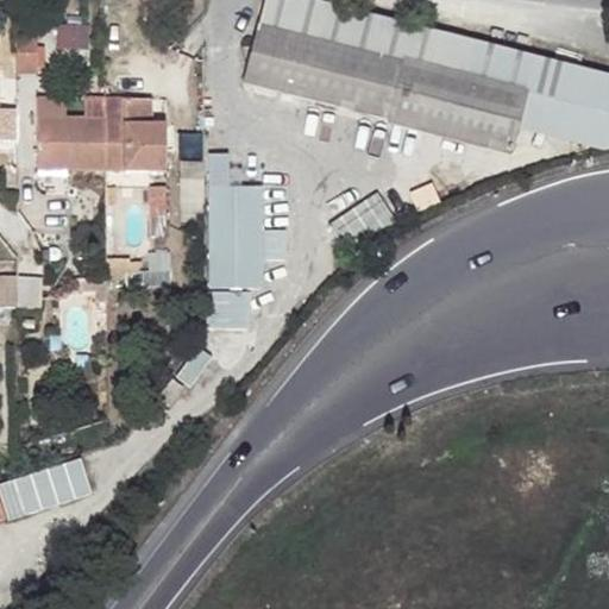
[(537,57),(312,0),(264,0),(243,83),(510,155),(518,127),(537,57)]
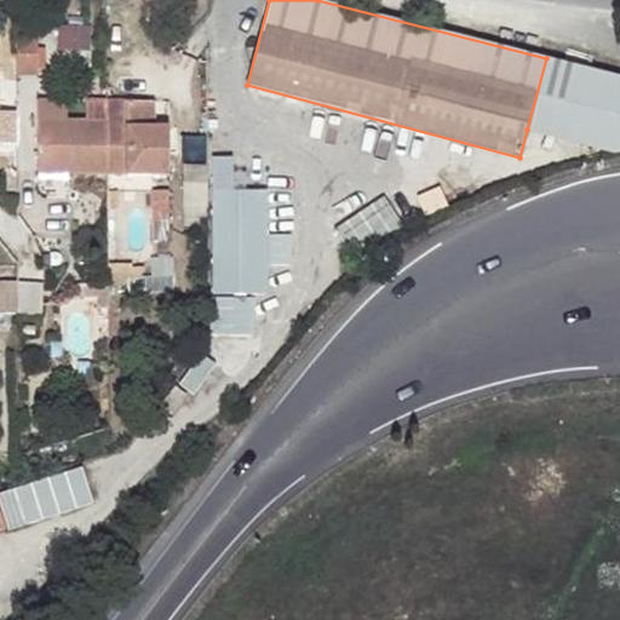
[(38,73),(38,18),(17,18),(17,73),(38,73)]
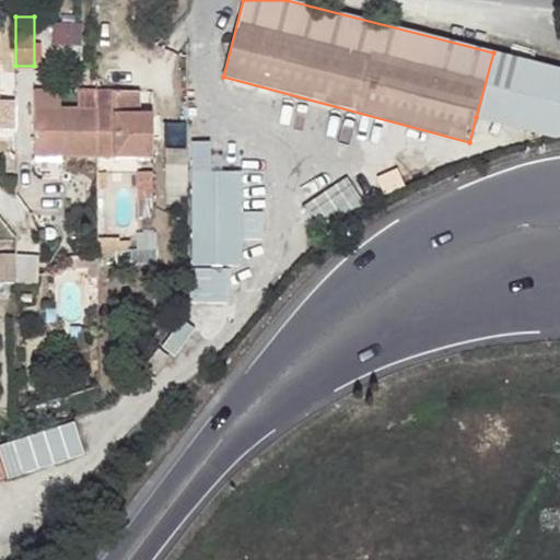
[(58,23),(57,42),(82,43),(82,24),(58,23)]
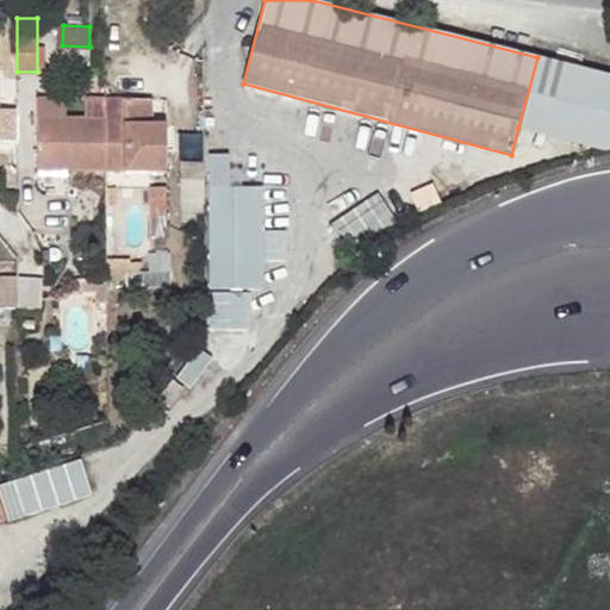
[(609,76),(537,57),(518,128),(605,149),(609,148),(609,76)]
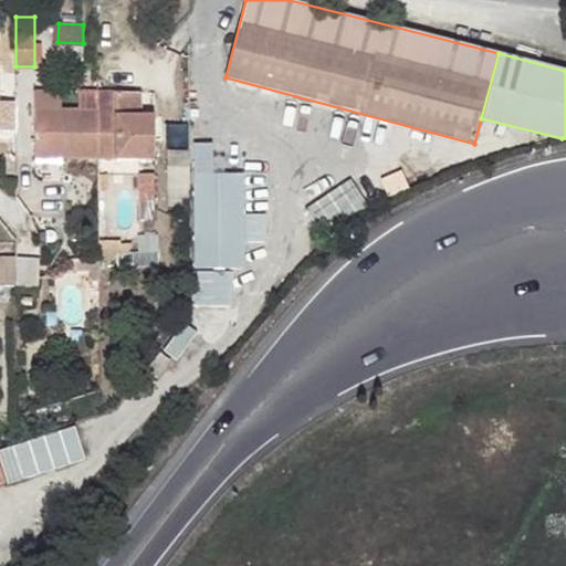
[(61,93),(33,93),(34,109),(61,109),(61,93)]
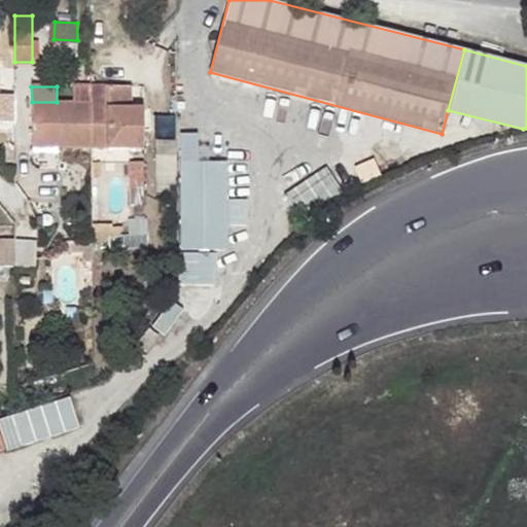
[(91,147),(91,86),(72,86),(72,101),(57,102),(32,102),(32,147),(91,147)]
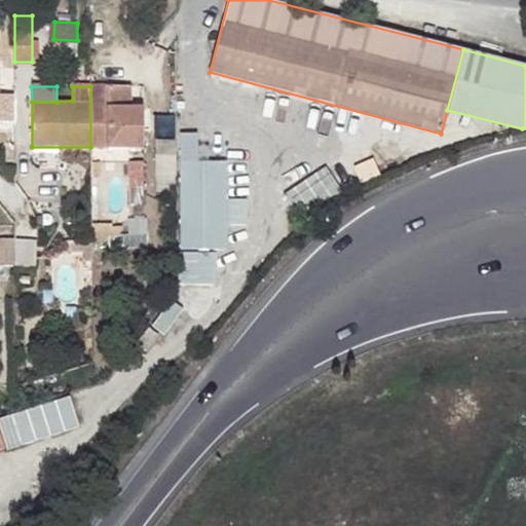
[(130,108),(129,86),(90,86),(90,147),(143,148),(143,108),(130,108)]
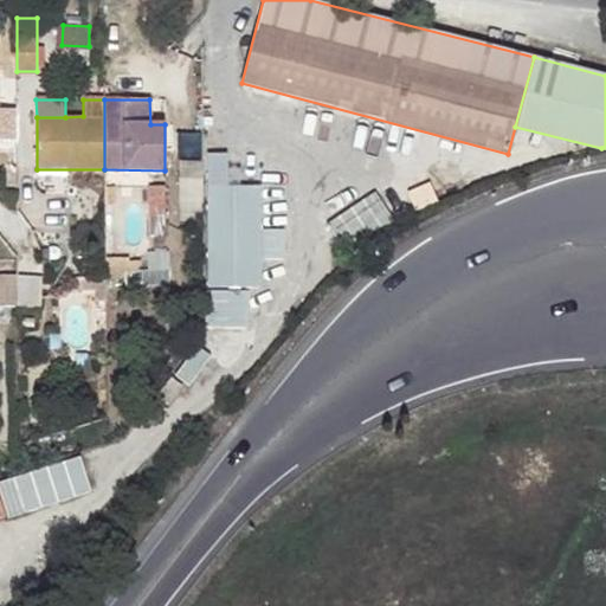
[(226,154),(206,153),(207,291),(205,291),(205,328),(247,328),(246,291),(238,291),(238,288),(259,288),(260,259),(283,259),(283,230),(260,230),(259,186),(227,186),(226,154)]
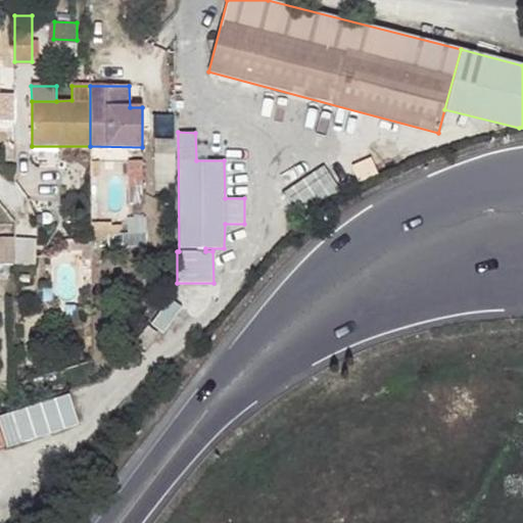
[(142,160),(128,160),(128,172),(129,172),(142,172),(142,160)]
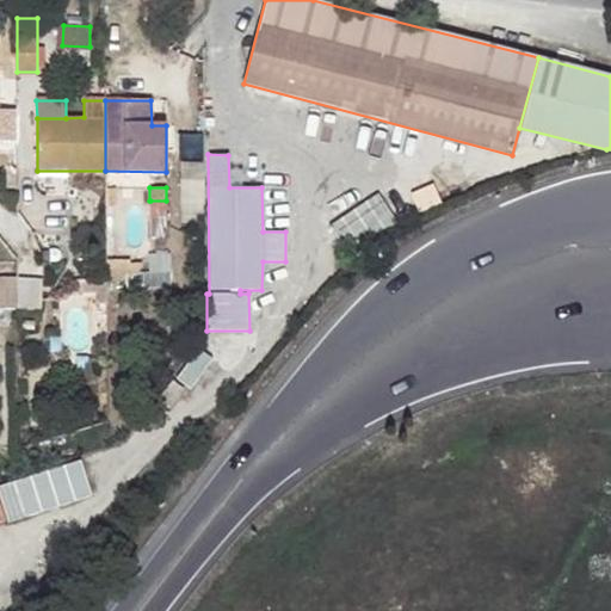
[(334,224),(351,250),(397,218),(381,193),(334,224)]
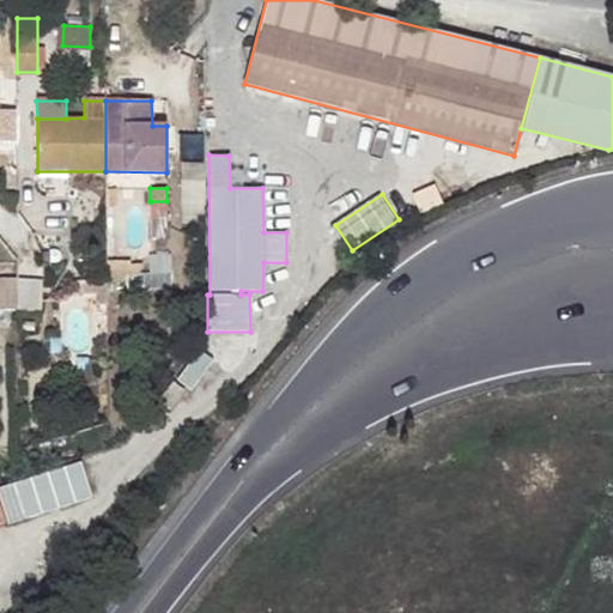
[(167,201),(151,201),(151,223),(167,224),(167,201)]
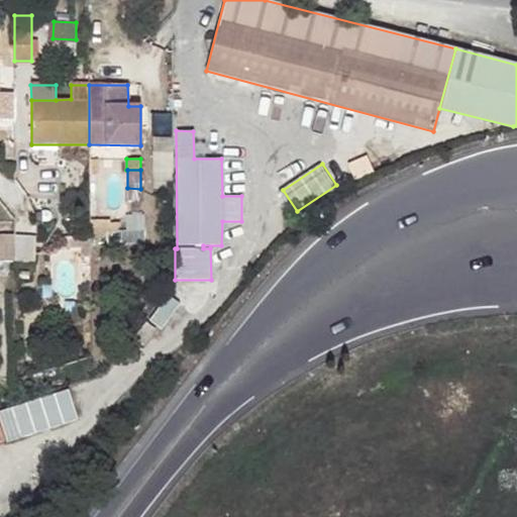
[(13,234),(0,234),(0,261),(14,261),(13,234)]
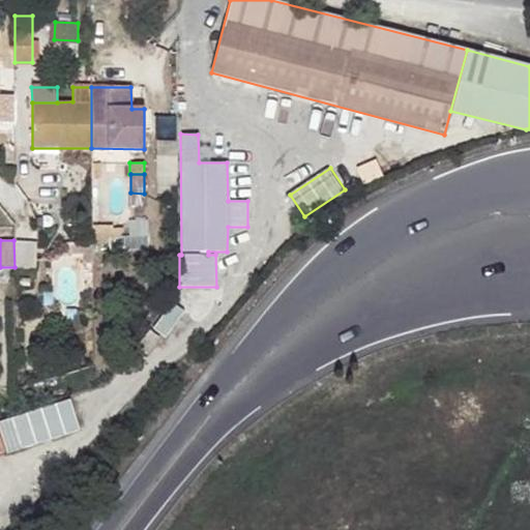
[(87,242),(65,242),(65,253),(87,253),(87,242)]
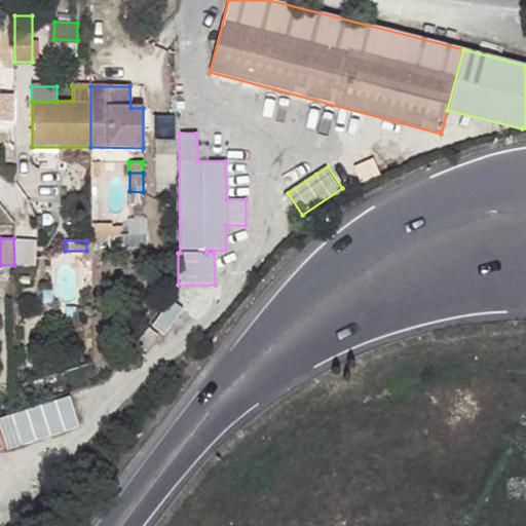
[(74,399),(0,414),(0,447),(80,430),(74,399)]
